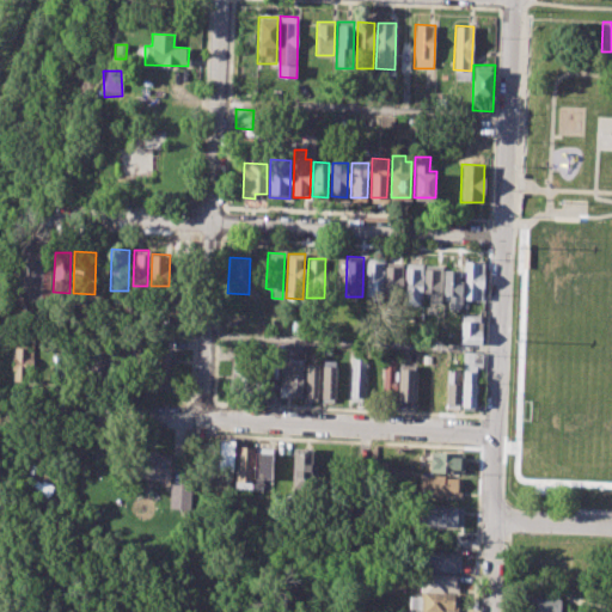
[(367,258),(384,258),(383,299),(366,299),(367,258)]
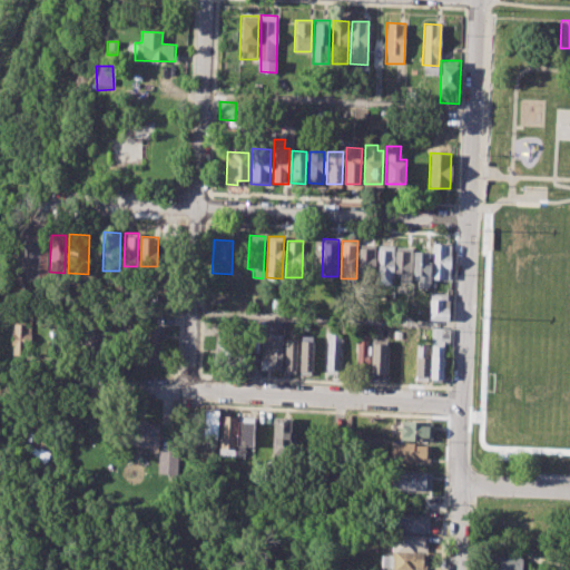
[(433,243),(452,244),(451,279),(432,279),(433,243)]
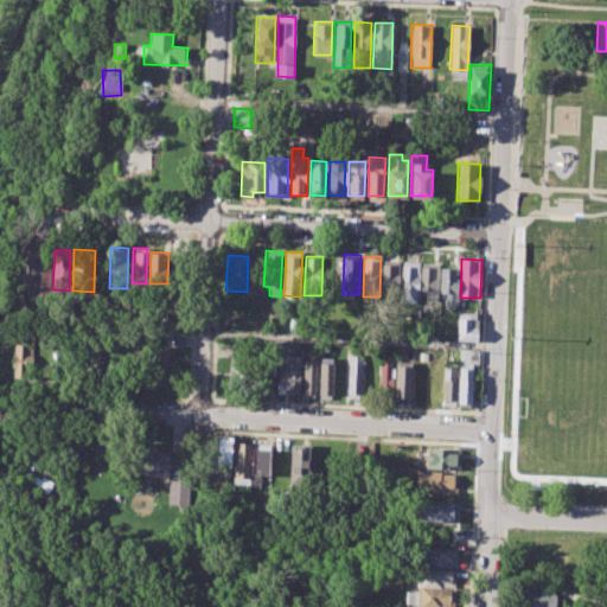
[(383,260),(400,260),(398,296),(382,295),(383,260)]
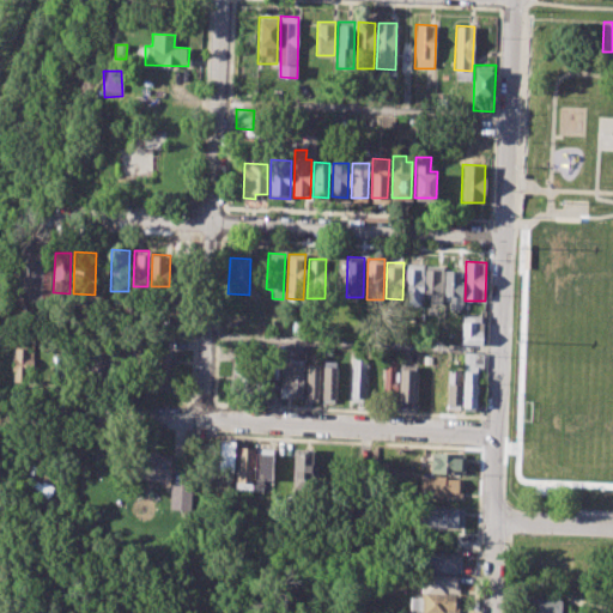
[(406,262),(423,263),(422,305),(405,305),(406,262)]
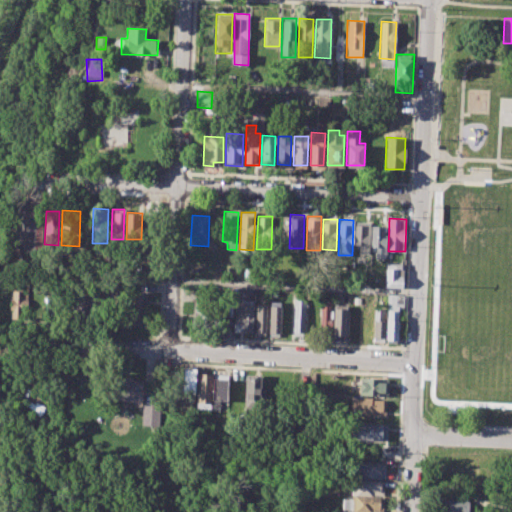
[(357,221),(370,222),(368,254),(359,254),(359,245),(356,244),(357,221)]
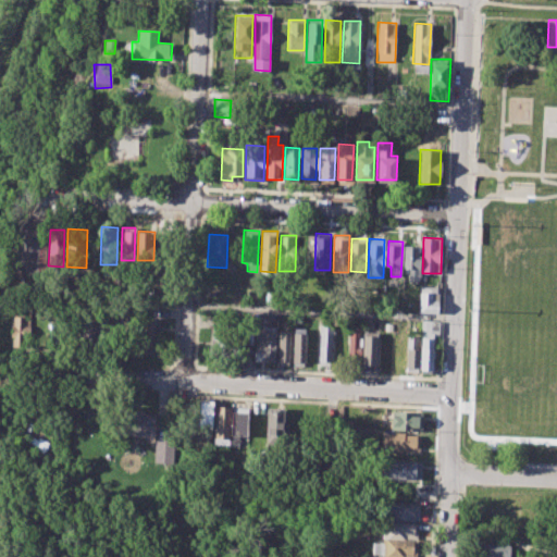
[(405,245),(420,246),(419,282),(408,281),(408,269),(404,269),(405,245)]
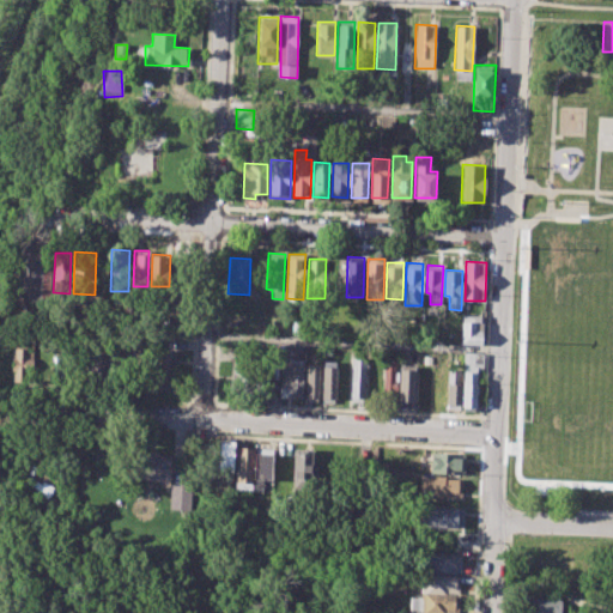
[(461,320),(475,321),(475,332),(484,332),(484,344),(460,343),(461,320)]
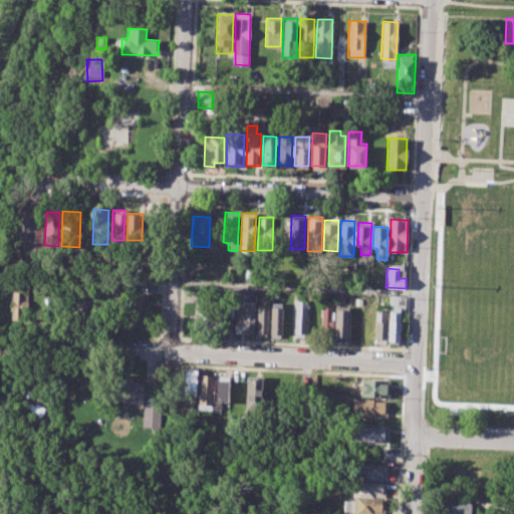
[(12,291),(30,292),(29,325),(10,324),(12,291)]
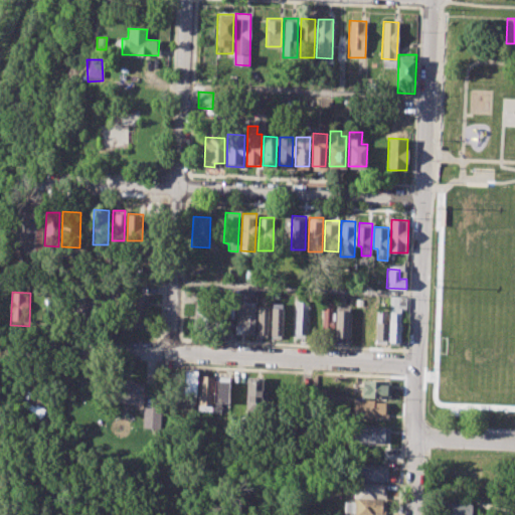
[(130,294),(149,295),(147,327),(128,326),(130,294)]
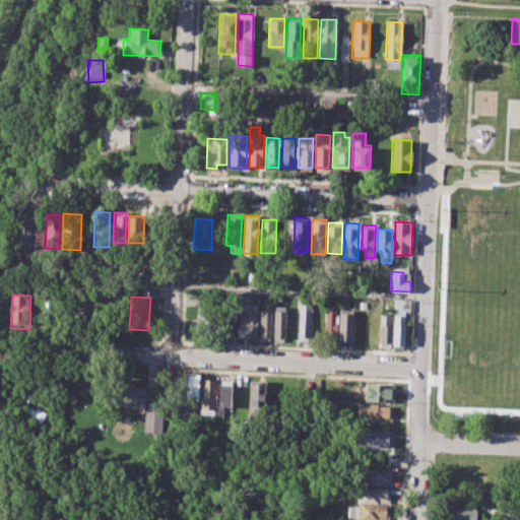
[(385,300),(410,301),(409,312),(385,311),(385,300)]
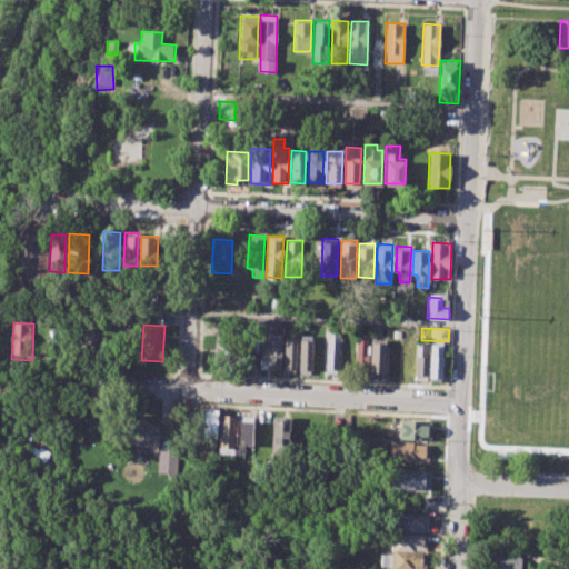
[(327,331),(341,332),(340,369),(325,369),(327,331)]
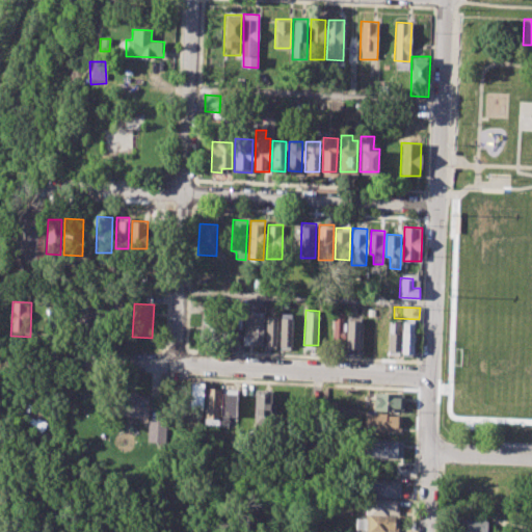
[(333,312),(344,312),(343,345),(331,345),(333,312)]
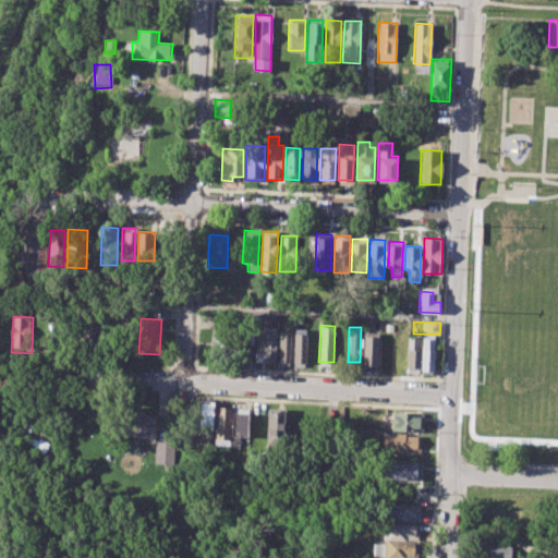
[(294,328),(307,329),(306,363),(292,363),(294,328)]
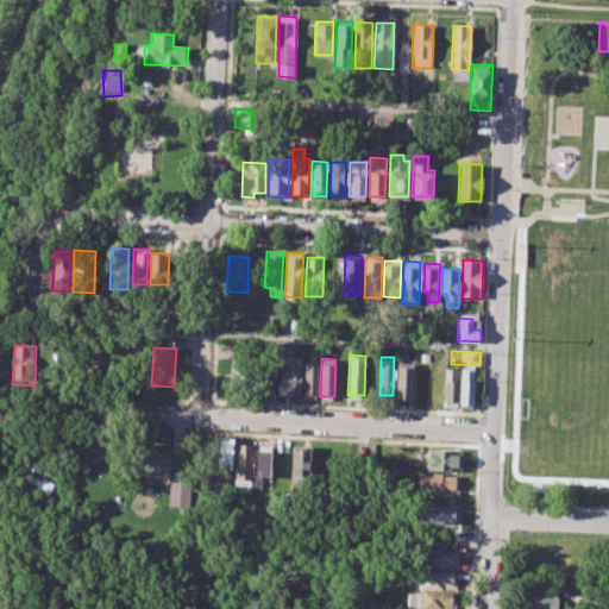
[(231,360),(251,362),(250,390),(230,389),(231,360)]
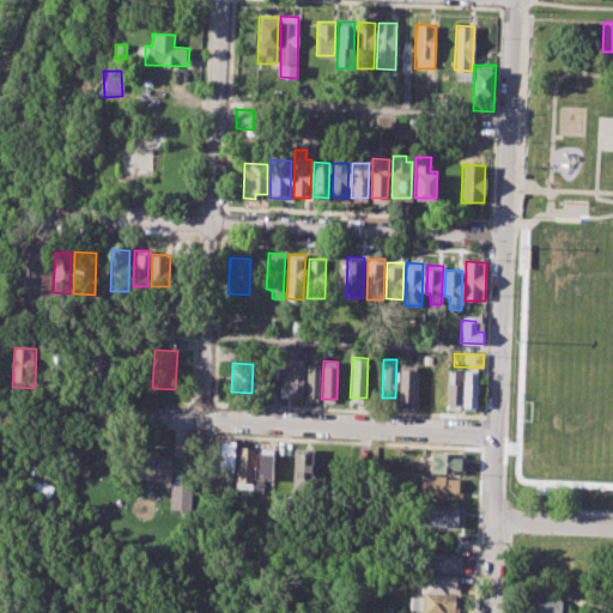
[(280,363),(303,364),(302,398),(279,398),(280,363)]
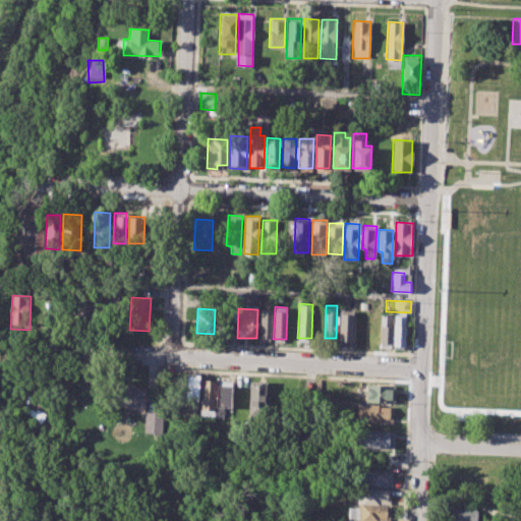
[(261,308),(271,308),(270,338),(259,338),(261,308)]
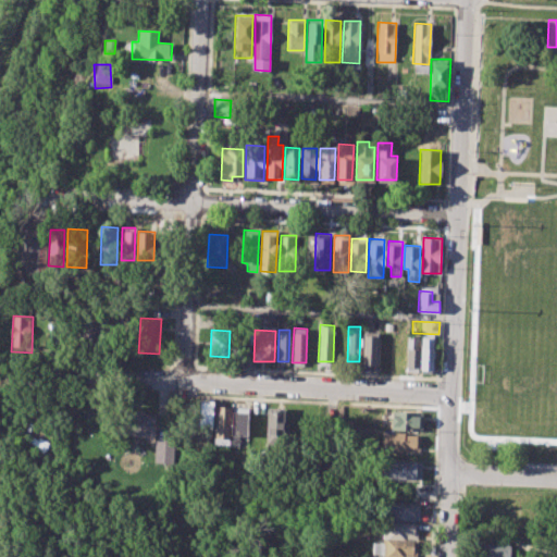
[(364,332),(379,332),(376,370),(362,369),(364,332)]
